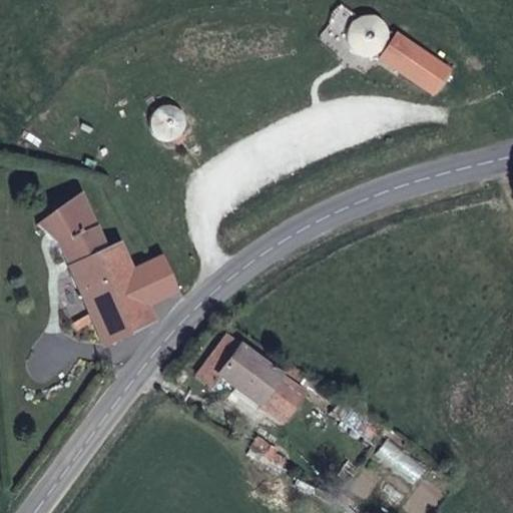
[(345,32),(345,43),(351,52),(360,58),(372,58),(381,52),(387,43),(387,32),(381,22),(371,17),(360,17),(351,22),(345,32)]
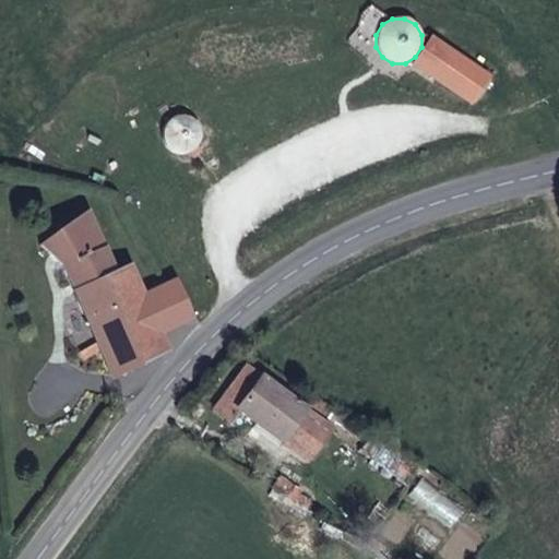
[(430,36),(411,67),(470,106),(490,75),(430,36)]
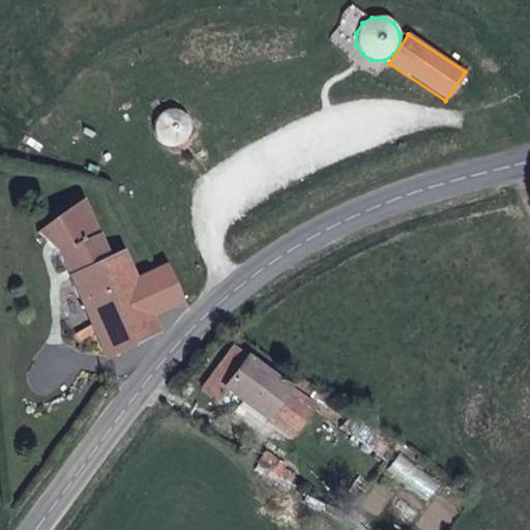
[(71,275),(115,256),(88,199),(39,232),(61,248),(71,275)]
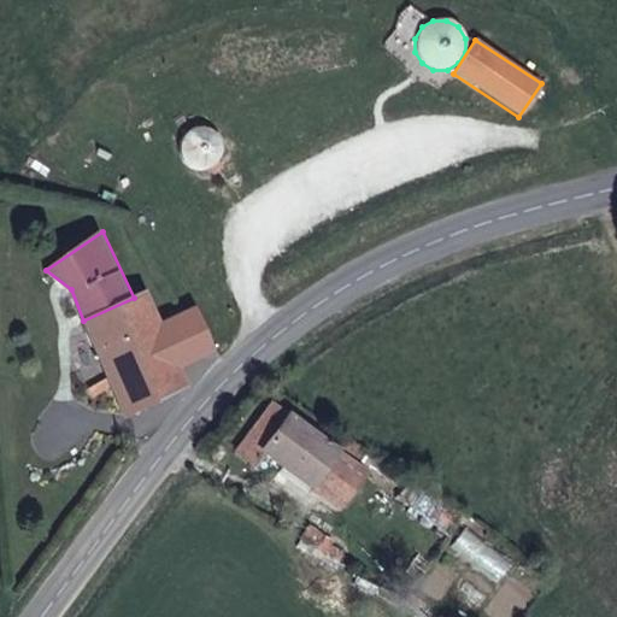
[(134,298),(83,321),(127,417),(192,388),(148,292),(134,298)]
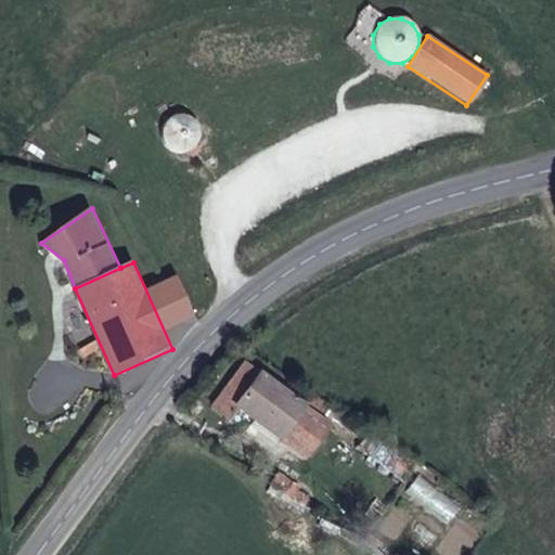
[(236,407),(263,371),(247,359),(213,405),(229,417),(236,407)]
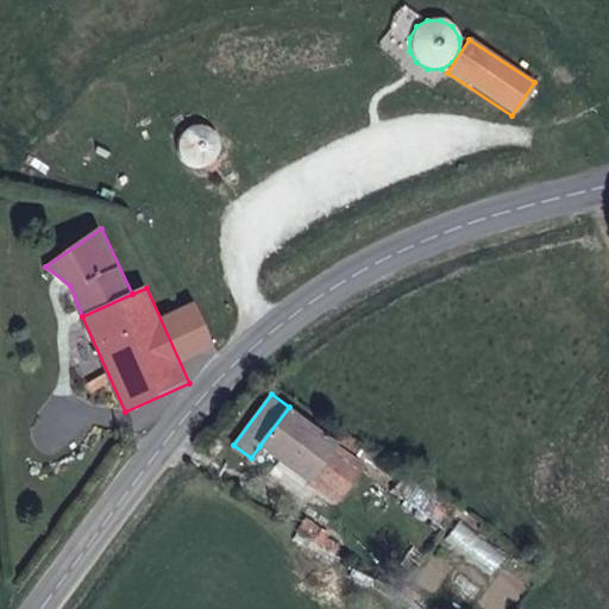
[(365,464),(289,407),(259,446),(336,503),(365,464)]
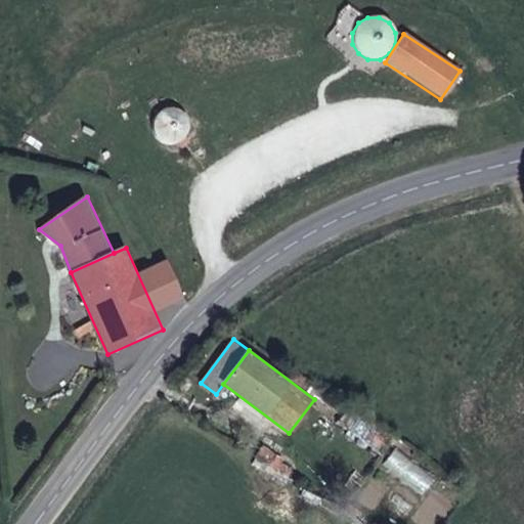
[(372,446),(381,430),(345,410),(336,427),(372,446)]
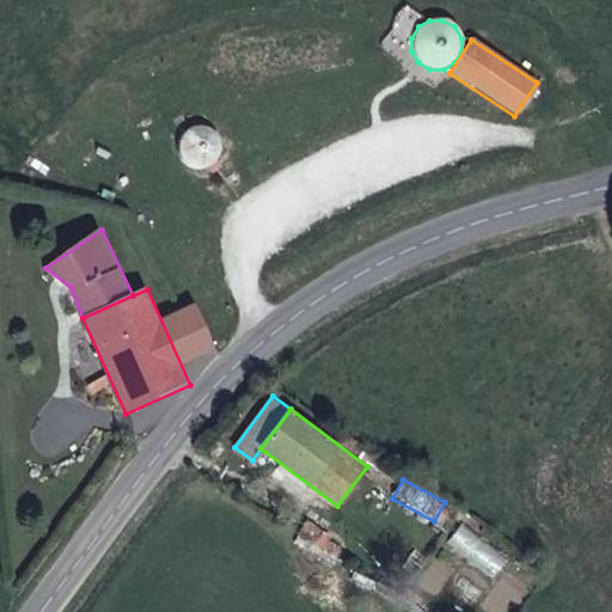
[(494,580),(510,558),(488,542),(472,564),(494,580)]
